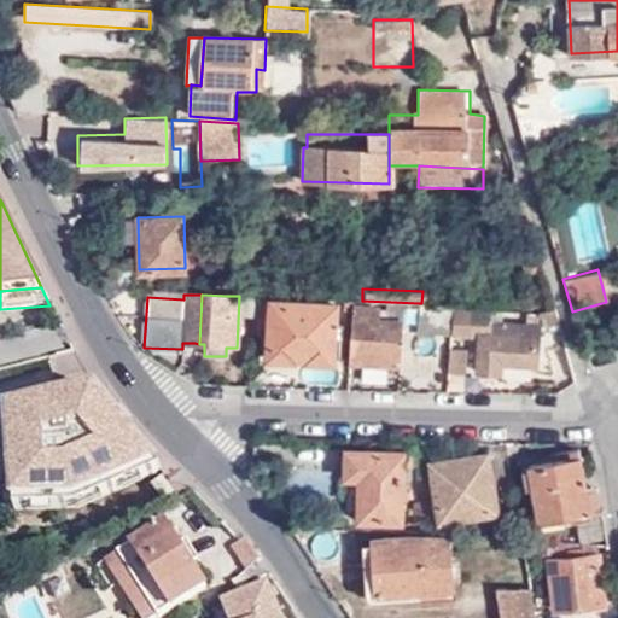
[(449,336),(449,334),(452,304),(421,303),(419,303),(418,336),(435,337),(435,334),(449,336)]
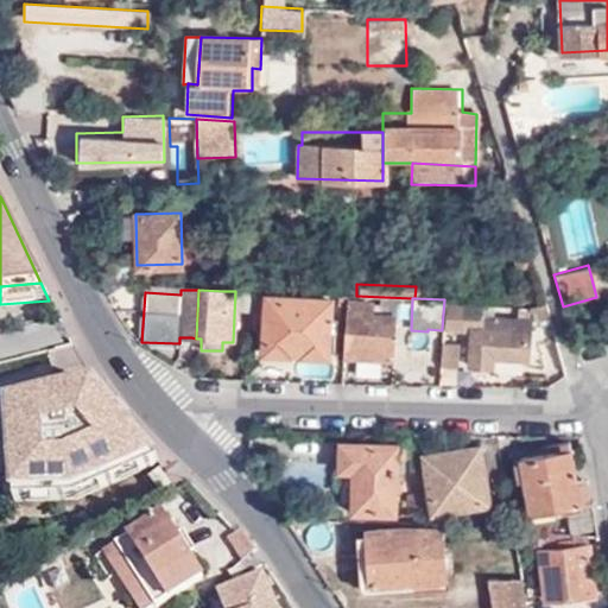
[(324,356),(327,303),(264,299),(261,354),(324,356)]
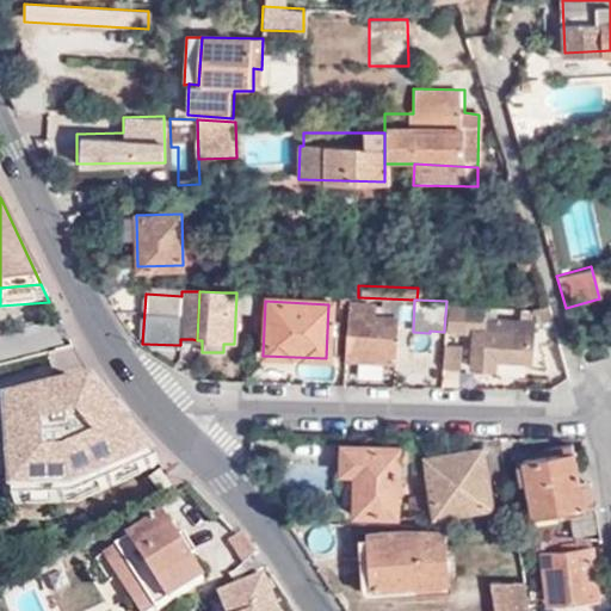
[(543,345),(559,340),(549,306),(535,306),(534,322),(483,320),(485,303),(446,301),(444,331),(474,333),(473,366),(495,368),(497,358),(531,360),(531,368),(549,369),(543,345)]
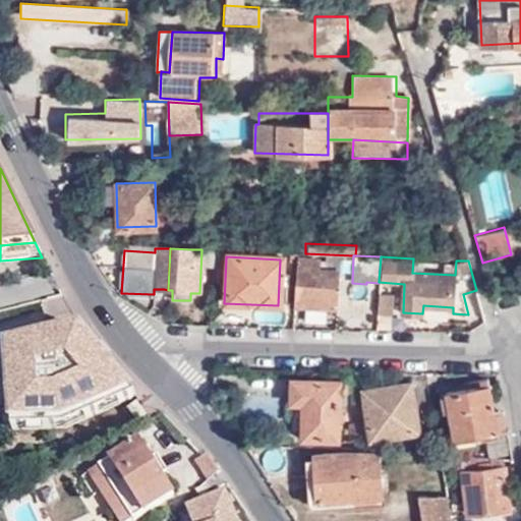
[(295,259),(294,306),(336,307),(338,271),(314,271),(314,261),(295,259)]
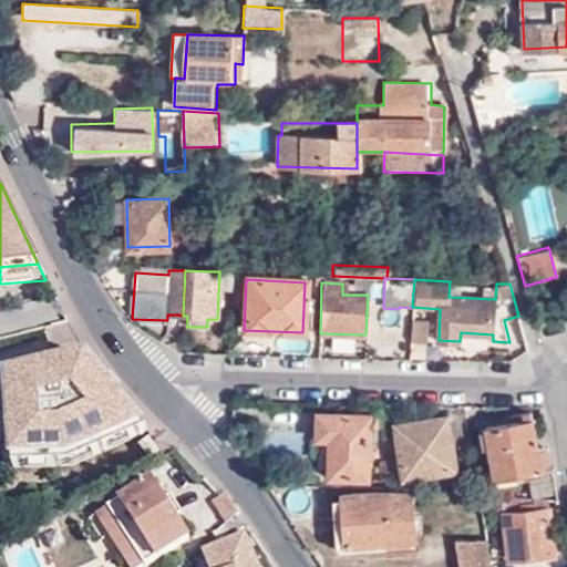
[(78,319),(53,327),(60,349),(89,341),(78,319)]
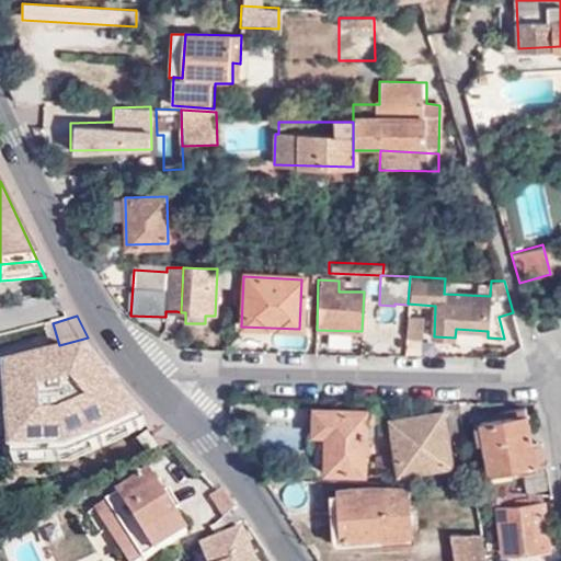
[(408,319),(407,336),(422,338),(423,320),(408,319)]
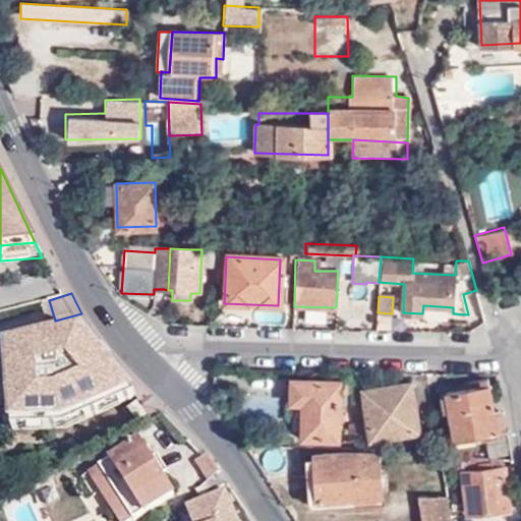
[(109,405),(95,373),(49,392),(70,443),(108,429),(100,408),(109,405)]
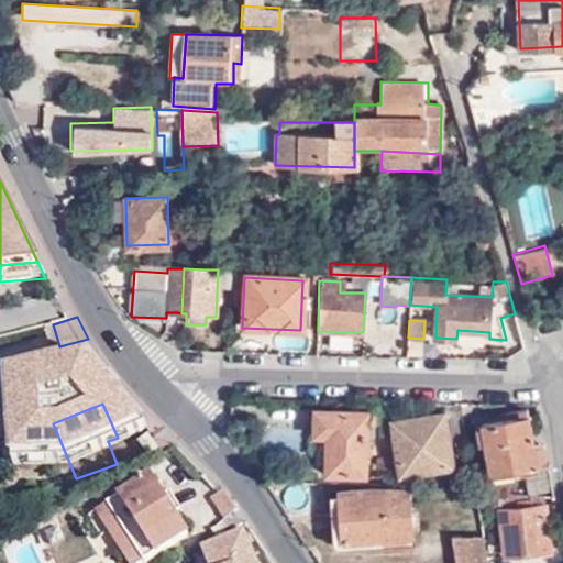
[(322,435),(320,472),(365,474),(366,428),(375,429),(375,415),(317,411),(316,437),(322,435)]
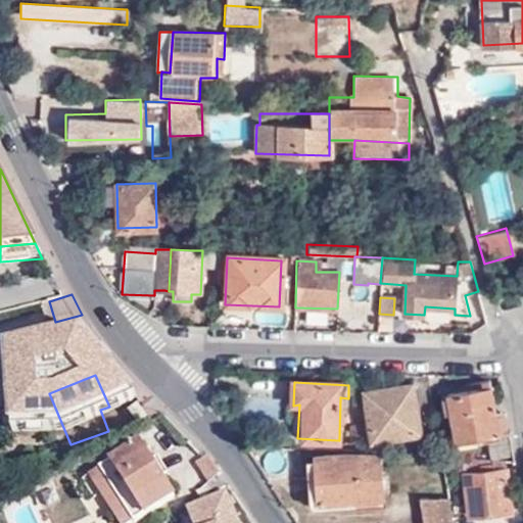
[(422,434),(414,385),(367,393),(374,442),(422,434)]
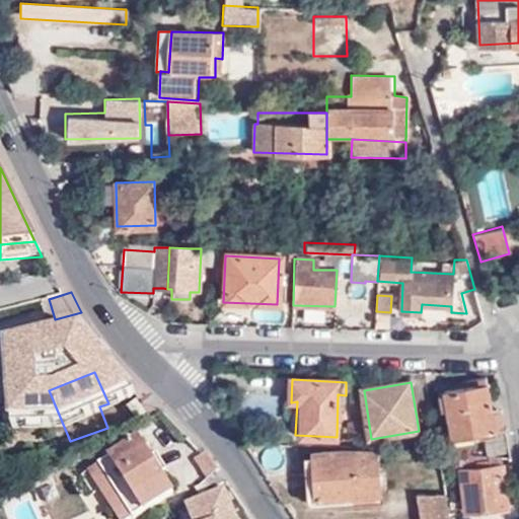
[(507,429),(503,411),(490,399),(487,384),(444,393),(453,438),(507,429)]
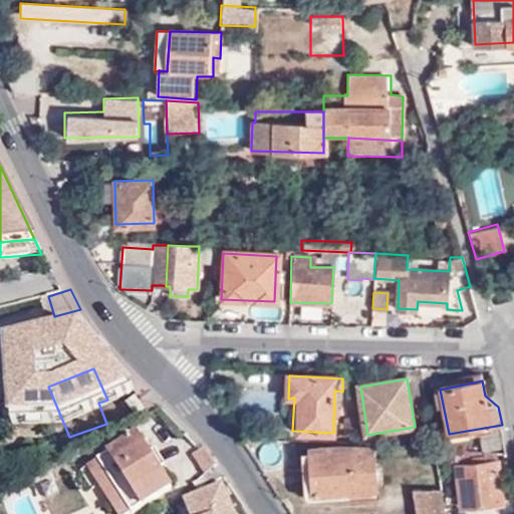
[(361,447),(358,416),(344,417),(347,446),(361,447)]
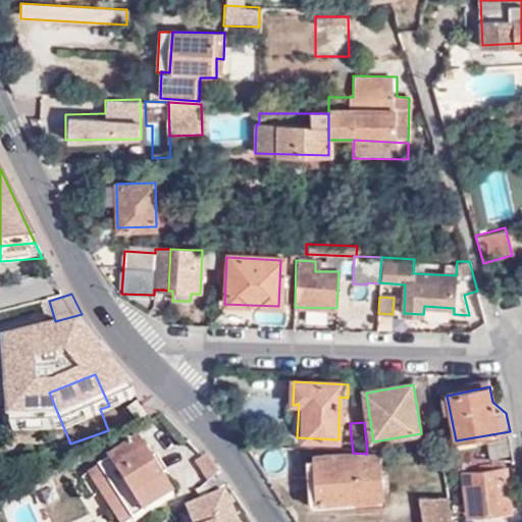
[(98,469),(99,470),(132,521),(137,521),(174,498),(139,444),(98,469)]
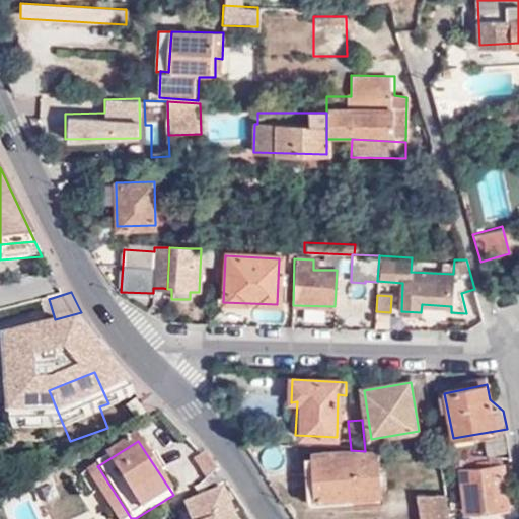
[(384,503),(380,452),(371,451),(371,452),(374,496),(316,501),(313,459),(306,459),(309,501),(312,505),(315,507),(374,503),(384,503)]
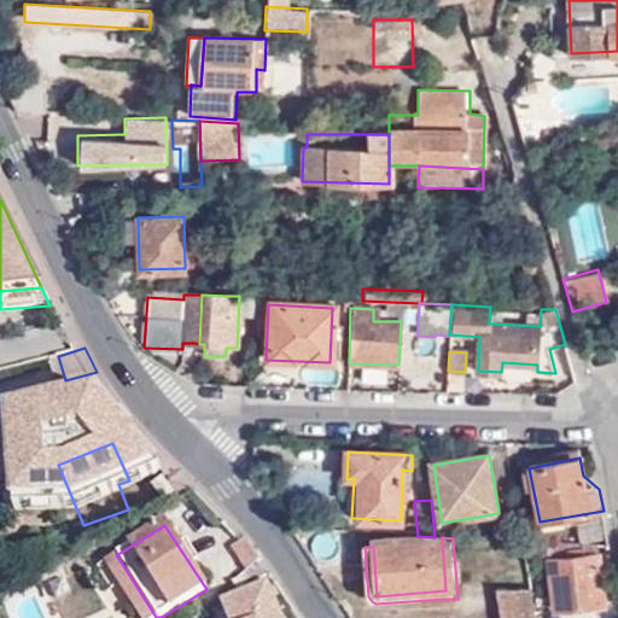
[(373,543),(373,547),(377,596),(445,590),(442,538),(373,543)]
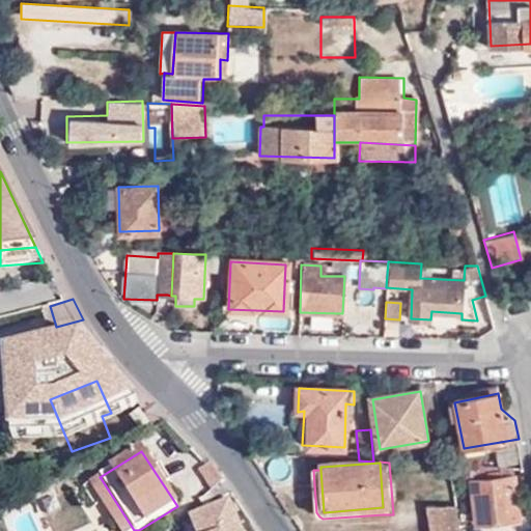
[(213,464),(211,466),(201,472),(213,492),(223,479),(213,464)]
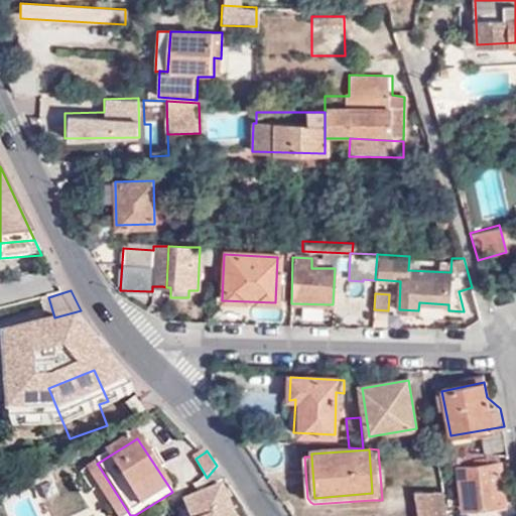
[(500,457),(458,455),(463,511),(505,506),(500,457)]
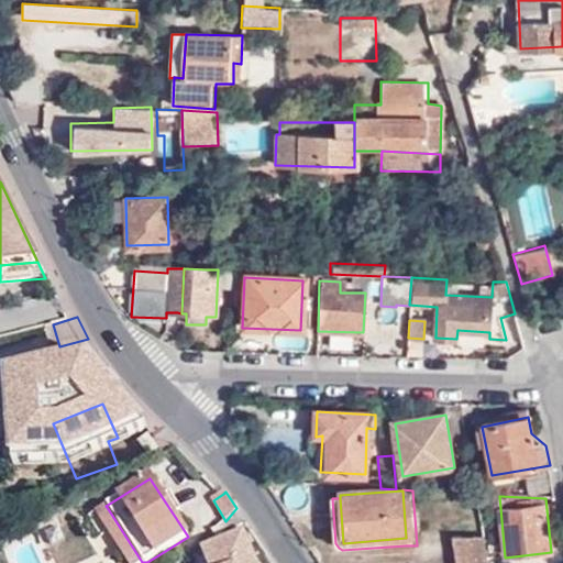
[(142,562),(107,507),(97,514),(128,562),(142,562)]
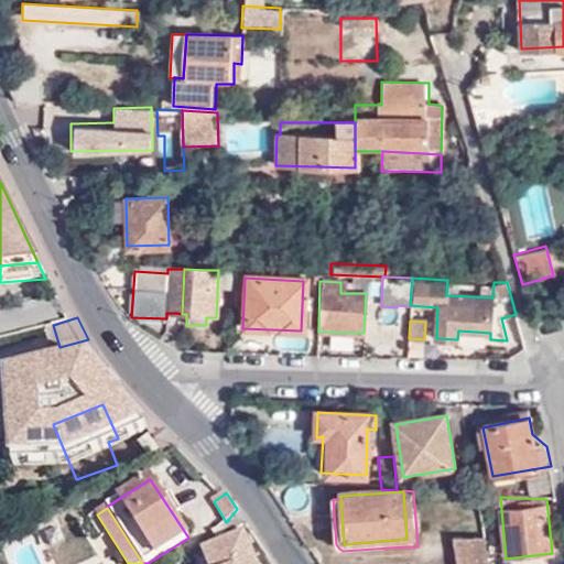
[(234,517),(226,522),(213,534),(221,546),(205,554),(208,563),(256,563),(245,535),(242,538),(238,531),(241,529),(234,517)]
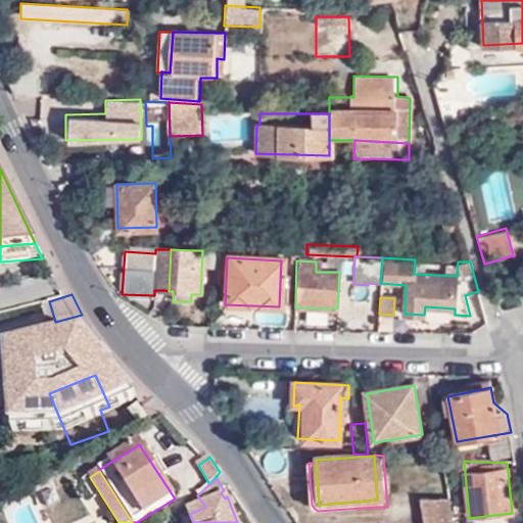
[(453,522),(449,500),(419,500),(422,522),(453,522)]
